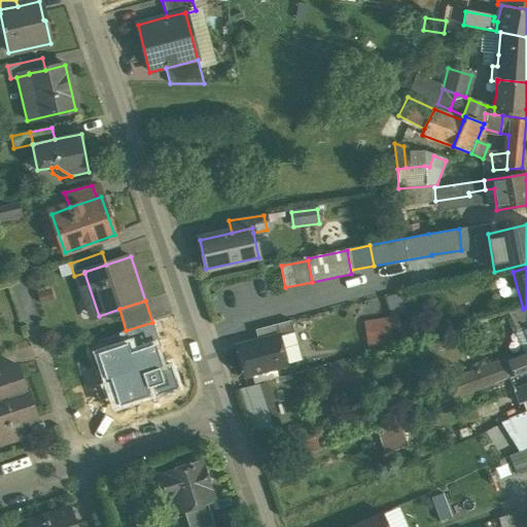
[(366,343),(388,341),(385,316),(363,319),(366,343)]
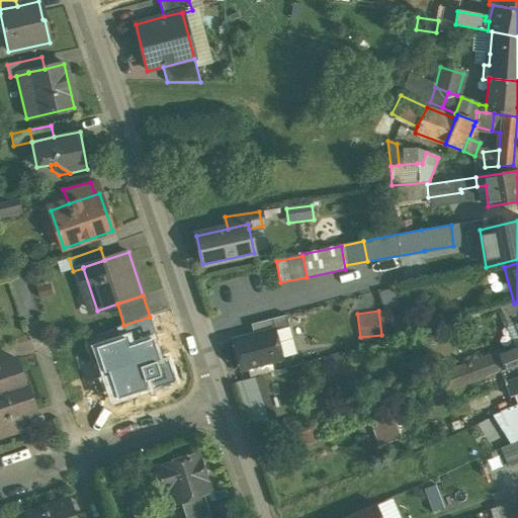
[(286,316),(272,319),(275,331),(289,327),(286,316)]
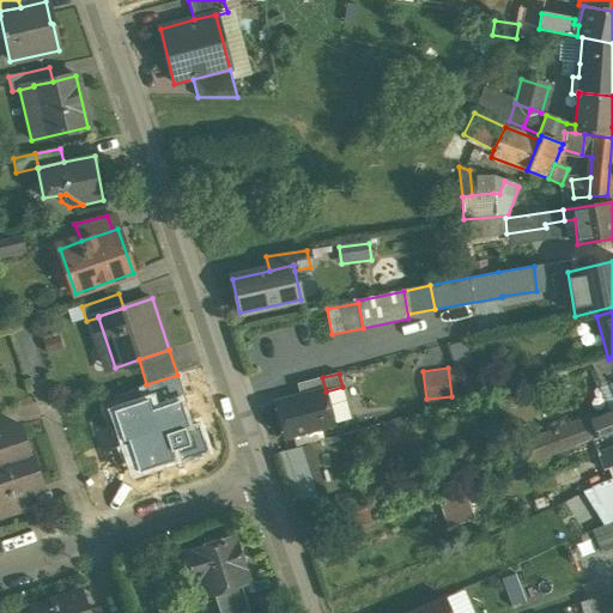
[(177,375),(146,384),(137,388),(141,402),(143,407),(145,406),(149,417),(177,407),(187,404),(177,375)]
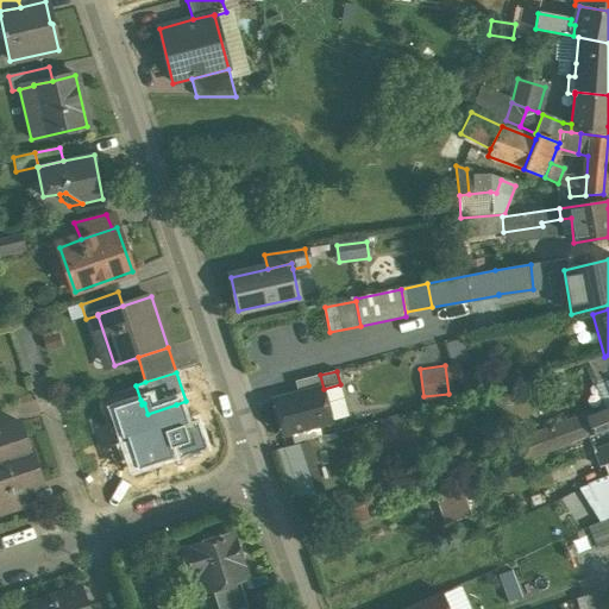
[(320,375),(295,382),(299,395),(322,389),(324,389),(320,375)]
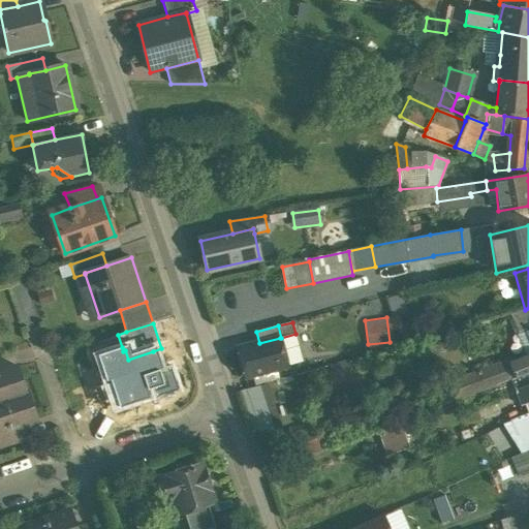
[(281,338),(280,338),(287,366),(303,362),(296,334),(281,338)]
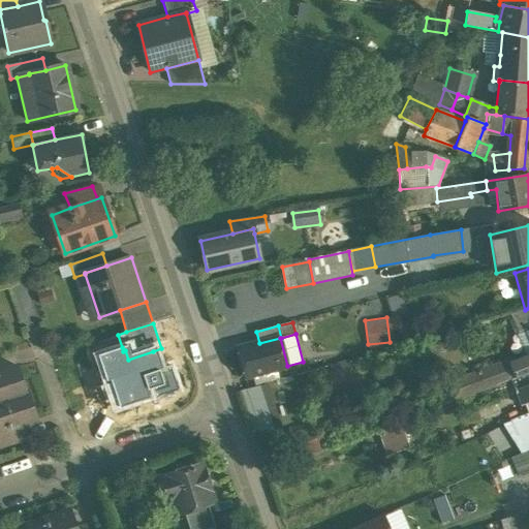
[(259,343),(237,349),(245,377),(287,366),(280,338),(259,343)]
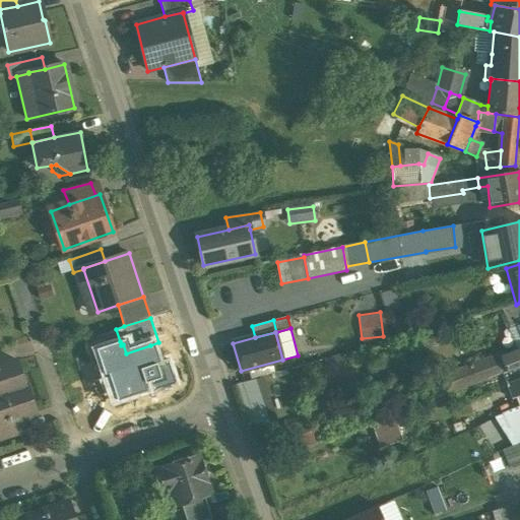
[(150,345),(126,353),(123,344),(121,345),(120,341),(101,347),(116,392),(149,381),(152,389),(173,383),(166,361),(155,364),(150,345)]
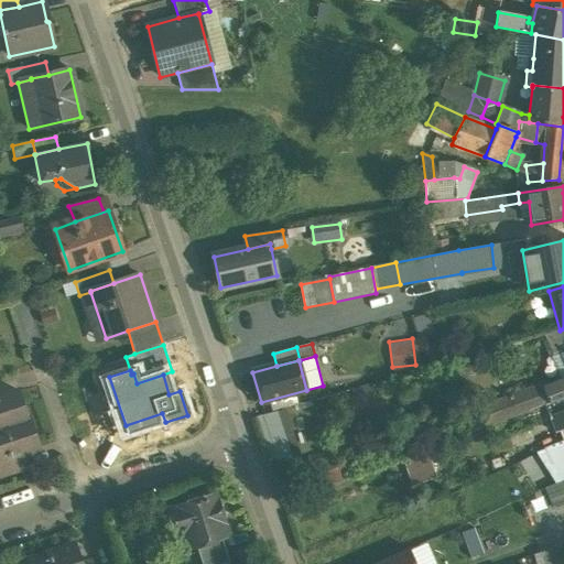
[(563,379),(542,389),(548,404),(549,405),(557,402),(563,400),(563,379)]
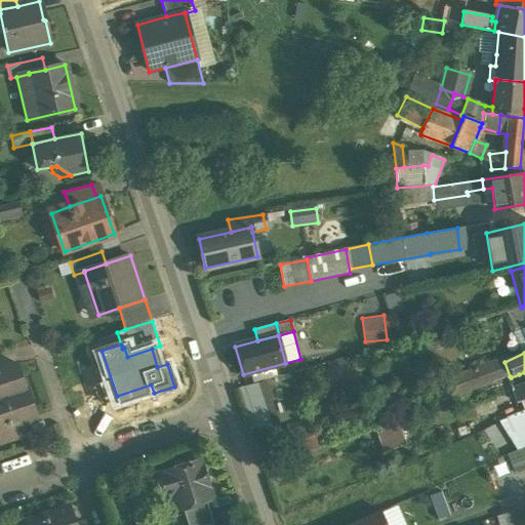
[(10,370),(4,372),(0,370),(0,399),(26,391),(25,391),(16,364),(8,366),(10,370)]
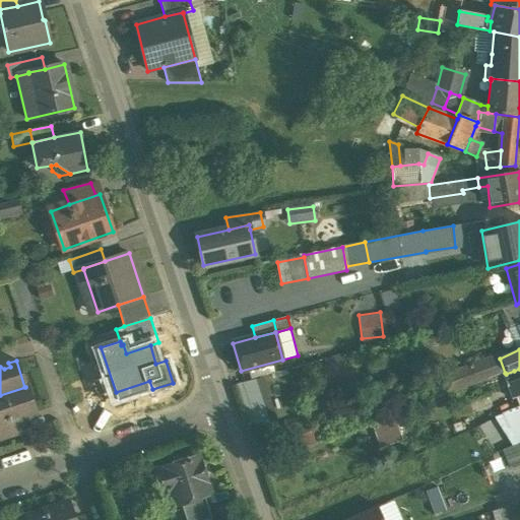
[(346,387),(345,362),(322,363),(323,388),(346,387)]
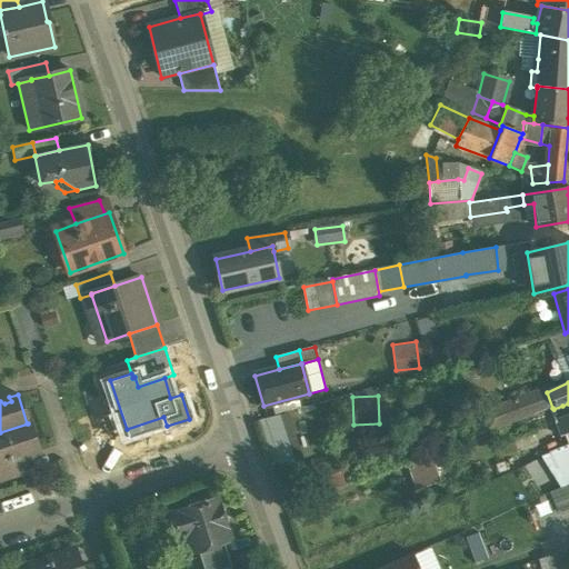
[(562,406),(553,409),(552,408),(549,409),(552,420),(565,415),(562,406)]
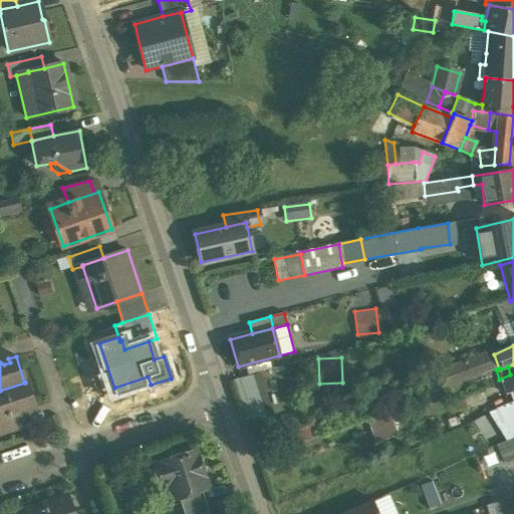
[(232,379),(246,417),(271,408),(256,369),(232,379)]
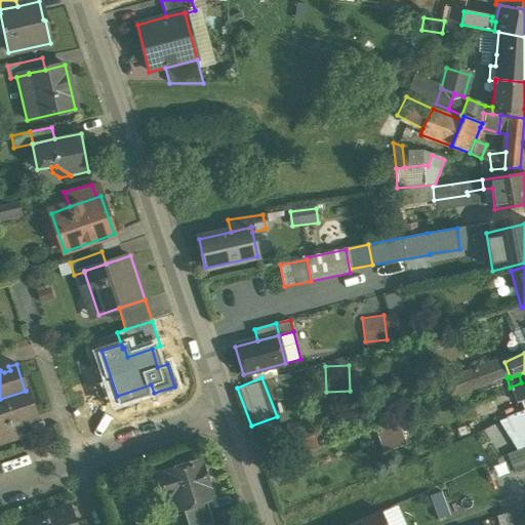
[(26,391),(0,399),(0,429),(18,423),(21,418),(28,416),(29,420),(36,417),(27,390),(25,391),(26,391)]
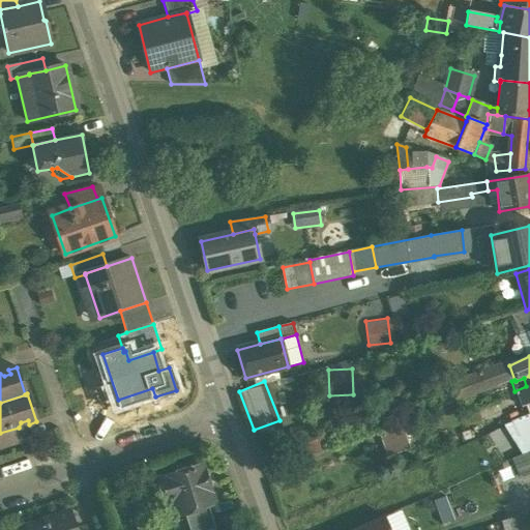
[(526,393),(517,396),(508,400),(512,412),(525,407),(529,405),(526,393)]
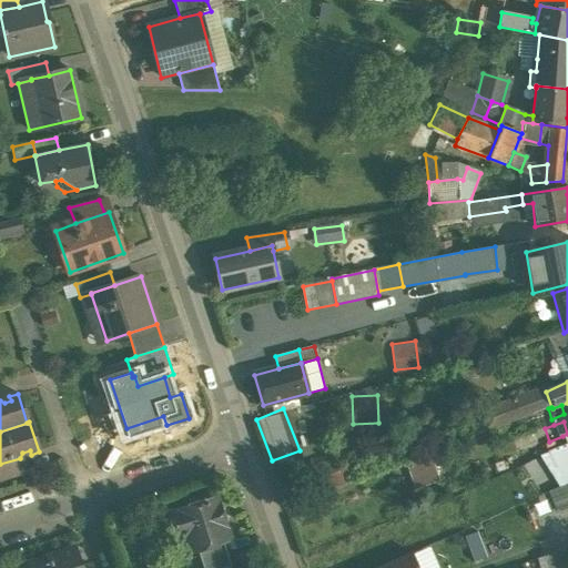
[(567,433),(567,434),(563,436),(566,445),(540,457),(560,488),(566,486),(567,485),(567,433)]
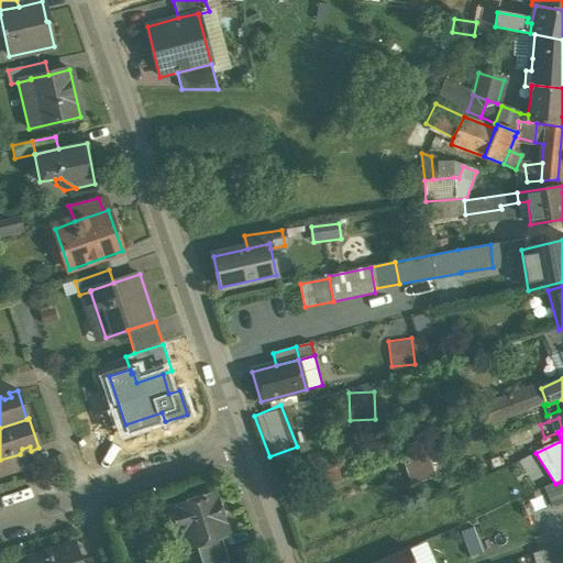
[(426,452),(401,461),(406,474),(430,465),(426,452)]
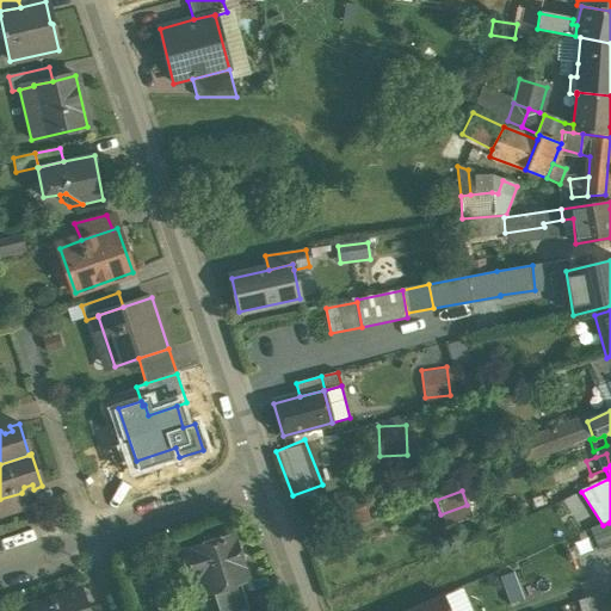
[(603,525),(581,492),(571,498),(591,530),(603,525)]
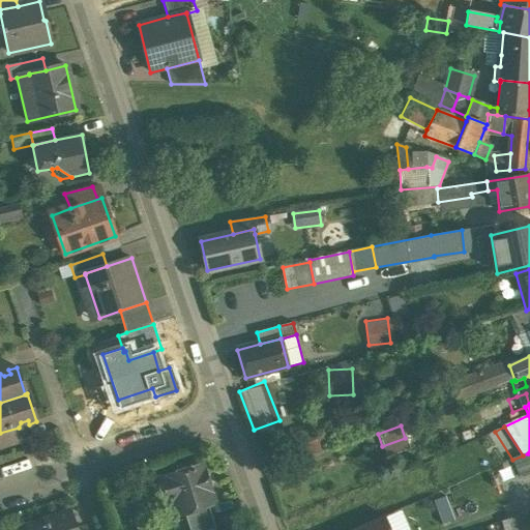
[(19,428),(0,433),(0,446),(22,440),(19,428)]
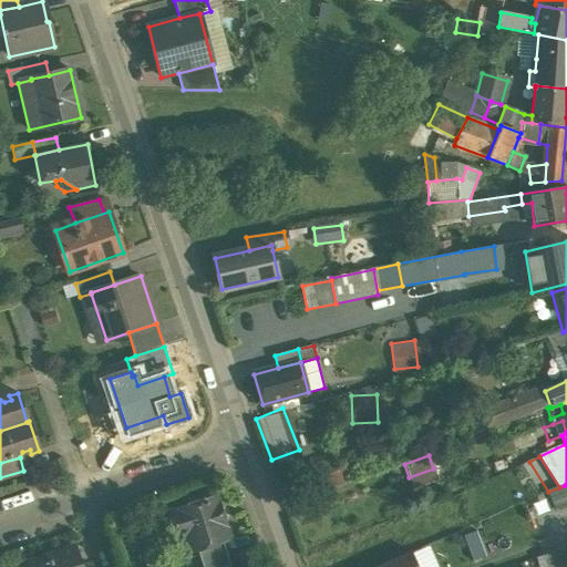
[(437,482),(433,468),(409,477),(413,490),(437,482)]
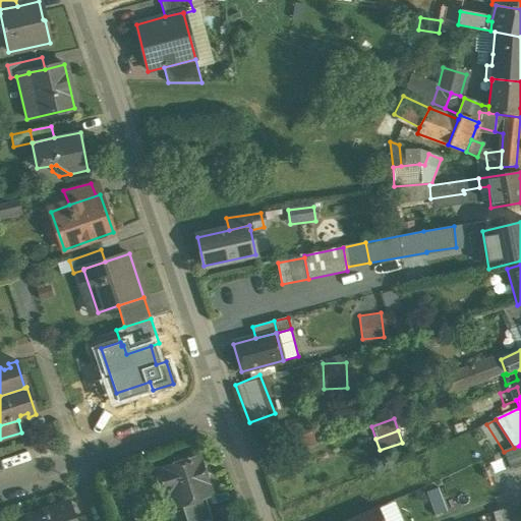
[(198,458),(160,470),(167,493),(171,491),(176,506),(181,504),(205,497),(210,495),(206,479),(207,477),(204,467),(200,466),(198,458)]
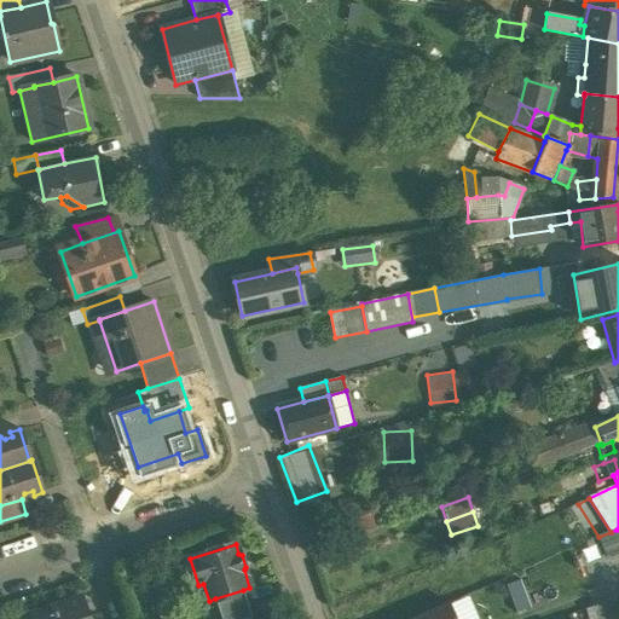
[(243,590),(215,599),(221,618),(247,618),(252,618),(243,590)]
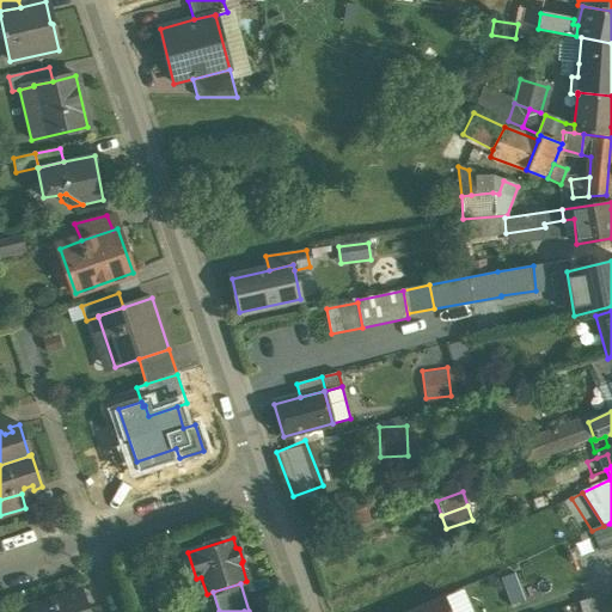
[(87,611),(80,591),(31,607),(32,611),(87,611)]
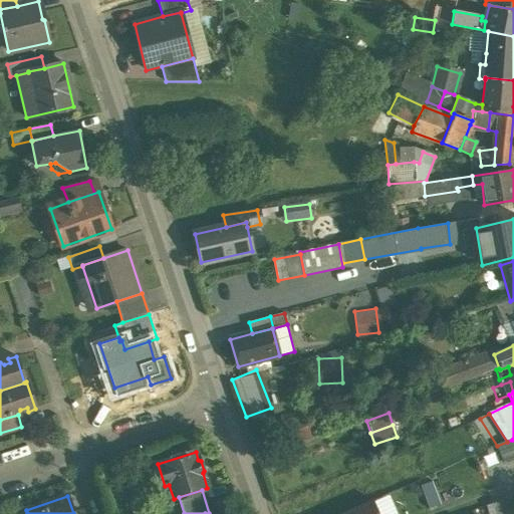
[(379,513),(375,501),(343,513),(379,513)]
